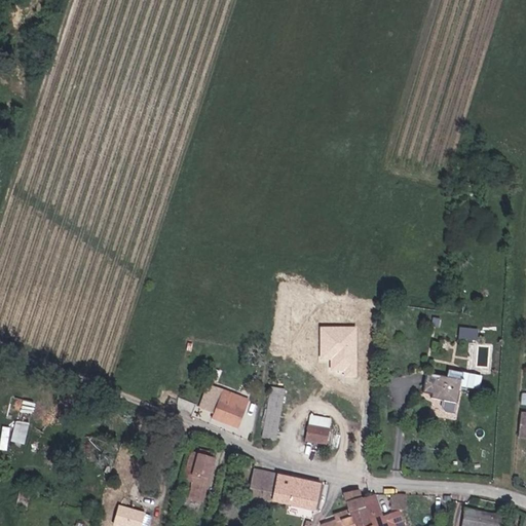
[(358,327),(321,326),(321,362),(330,362),(330,376),(358,376),(358,327)]
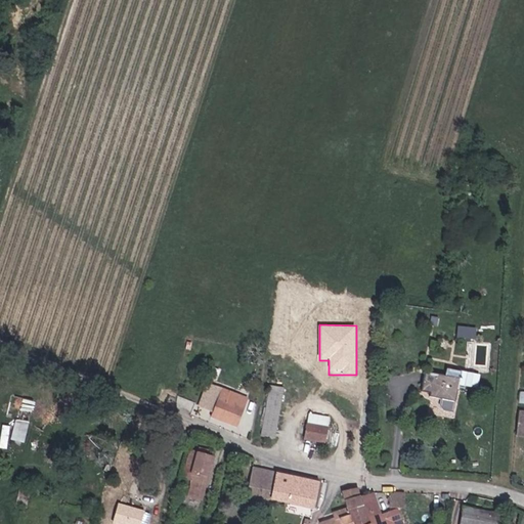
[(449,374),(427,369),(422,387),(431,388),(429,395),(446,399),(443,409),(457,413),(467,369),(450,366),(449,374)]
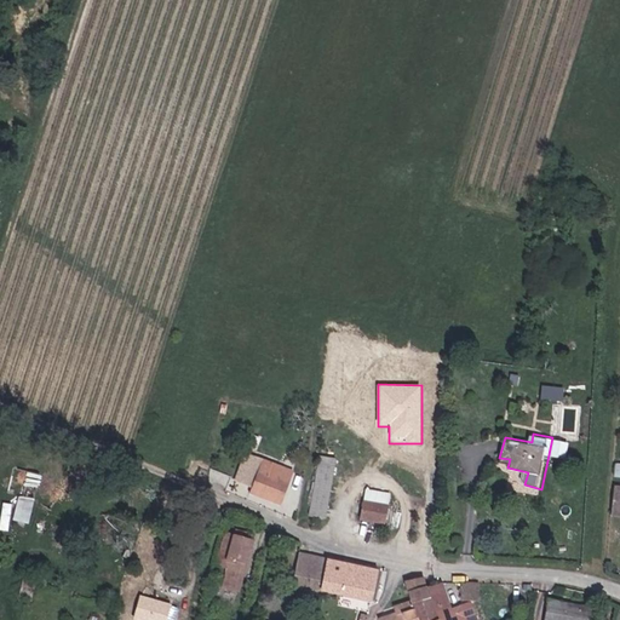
[(241,477),(259,484),(287,495),(297,468),(251,449),(241,477)]
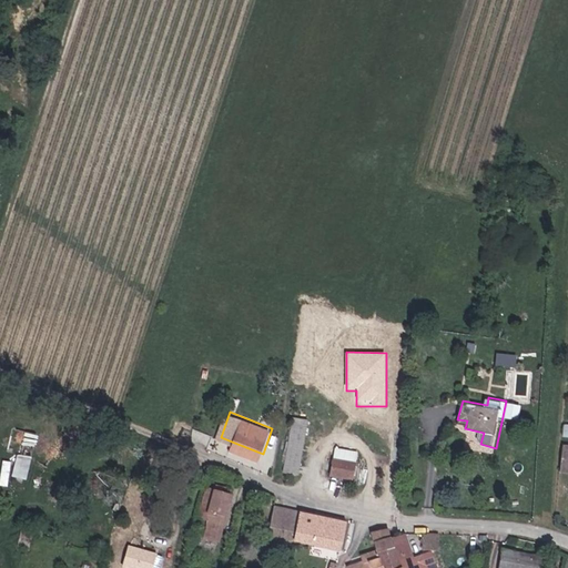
[(307,421),(294,418),(284,474),(297,476),(307,421)]
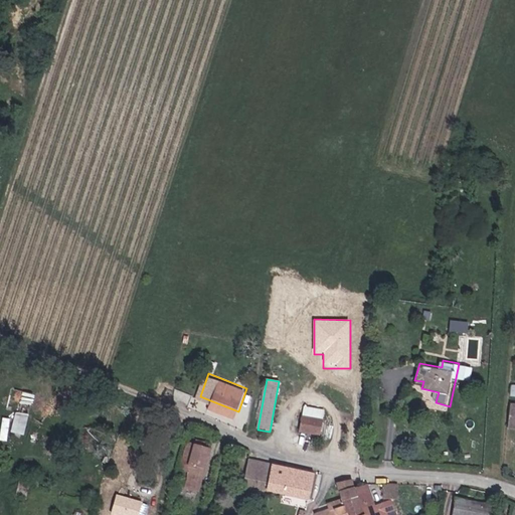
[(212,408),(236,417),(238,411),(215,402),(212,408)]
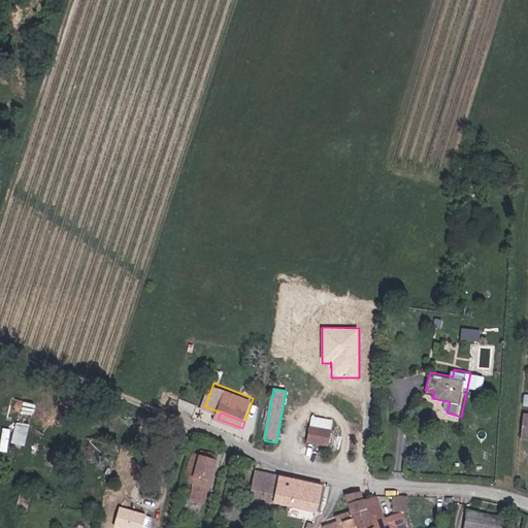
[(333,421),(312,417),(310,426),(331,430),(333,421)]
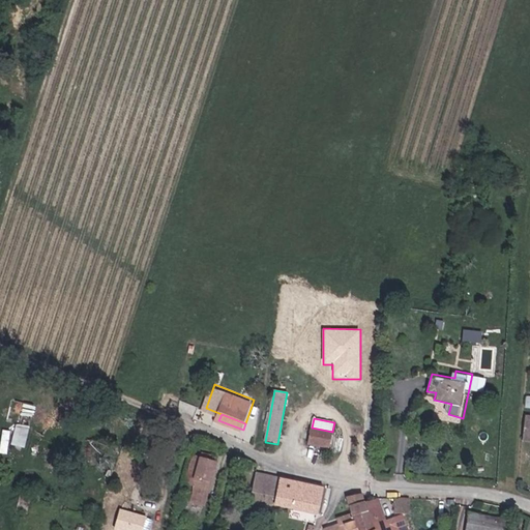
[(308,442),(329,447),(332,432),(312,428),(308,442)]
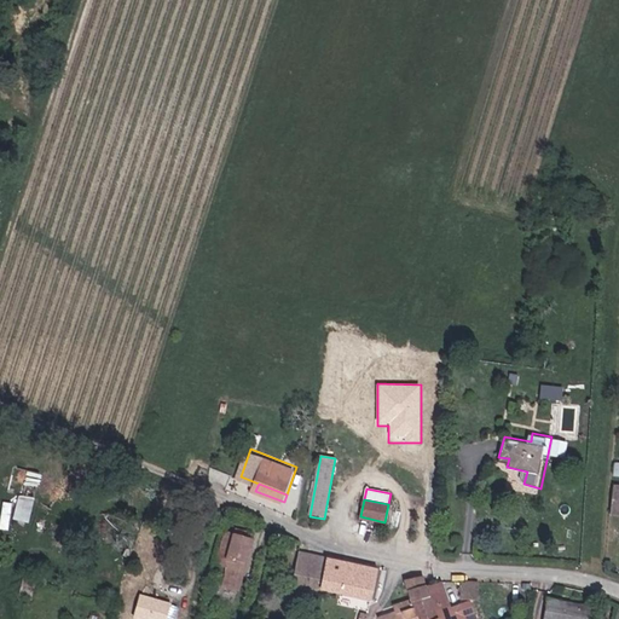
[(238,593),(250,549),(242,548),(244,537),(231,532),(220,563),(233,567),(227,589),(238,593)]
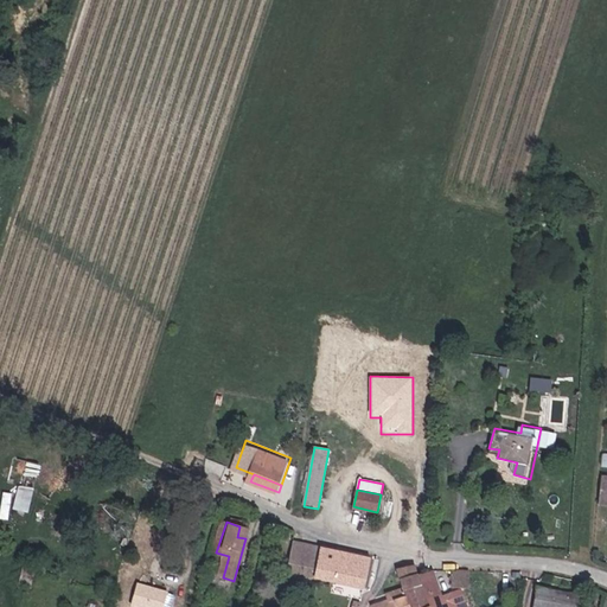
[(240,526),(237,537),(246,538),(248,529),(240,526)]
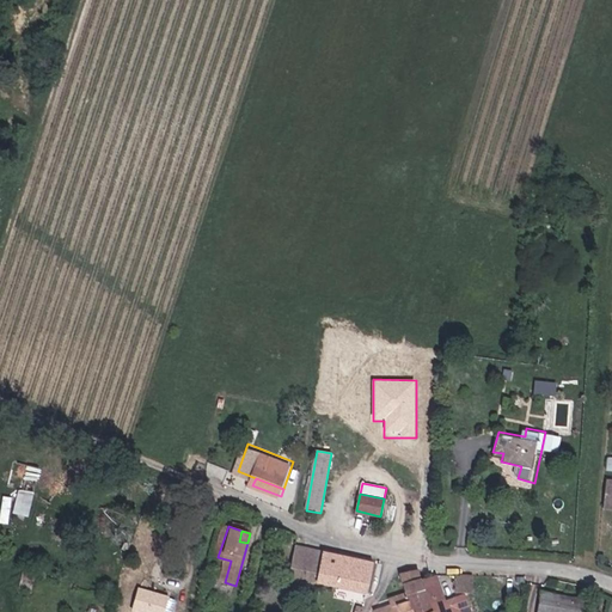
[(303,582),(348,595),(367,600),(377,564),(347,556),(313,545),(301,543),(288,589),(298,592),(300,581),(303,582)]
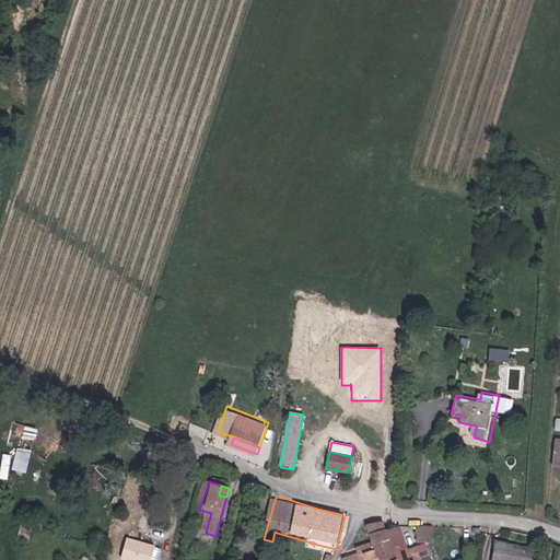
[(421,559),(418,544),(408,547),(401,526),(386,529),(366,535),(369,543),(361,545),(360,540),(353,543),(357,555),(342,557),(342,559),(421,559)]
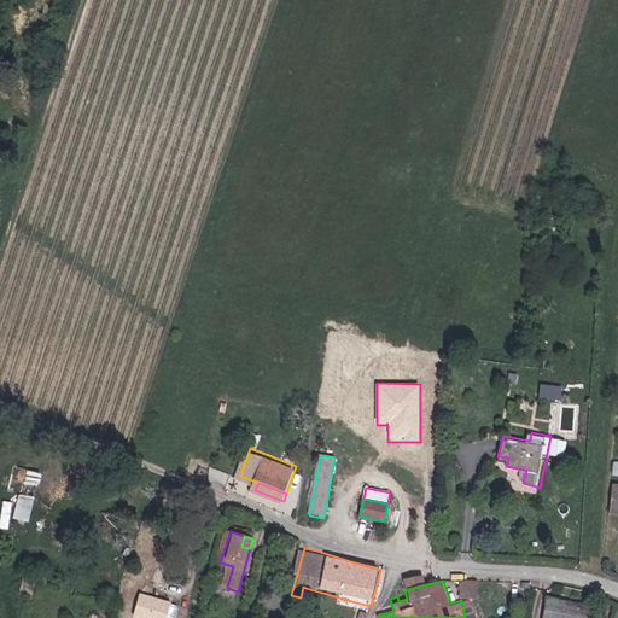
[(478,581),(465,582),(466,598),(481,596),(478,581)]
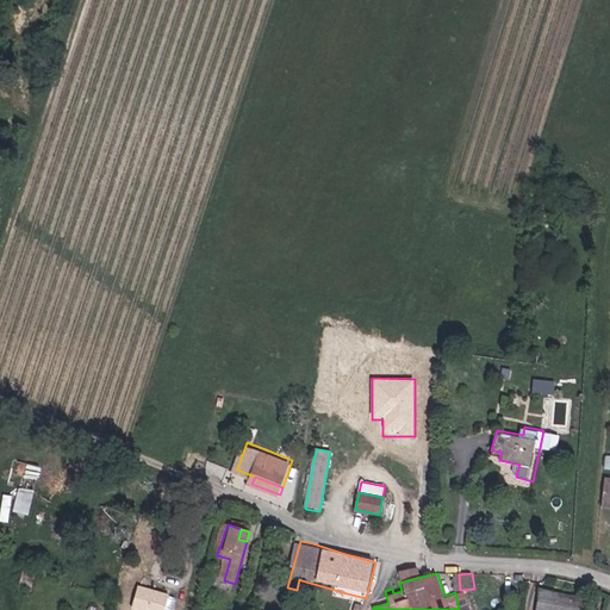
[(136,609),(163,609),(168,592),(136,584),(130,609),(136,609)]
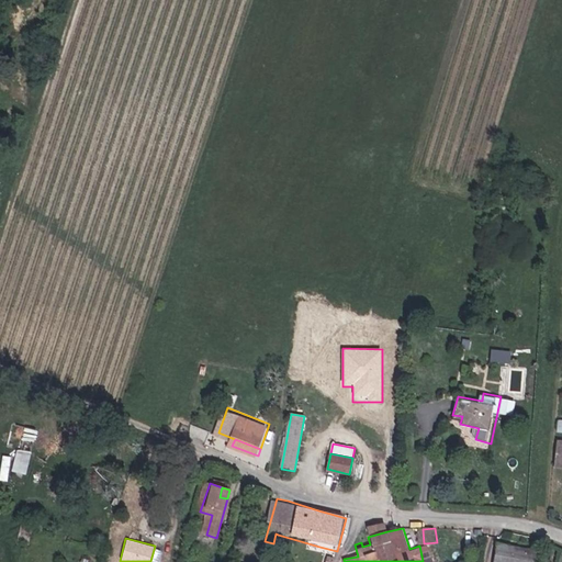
[(537,561),(539,551),(501,546),(497,561),(537,561)]
